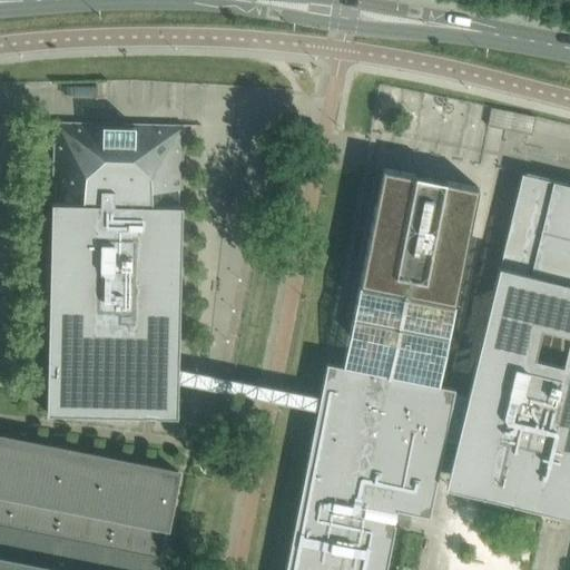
[(184,125),(53,121),(52,186),(53,186),(53,187),(56,187),(55,202),(51,202),(47,412),(177,415),(177,393),(177,392),(177,391),(177,390),(176,387),(175,386),(174,385),(173,384),(172,383),(169,382),(160,381),(164,365),(167,351),(178,351),(182,204),(178,204),(178,189),(180,189),(183,189),(184,125)]
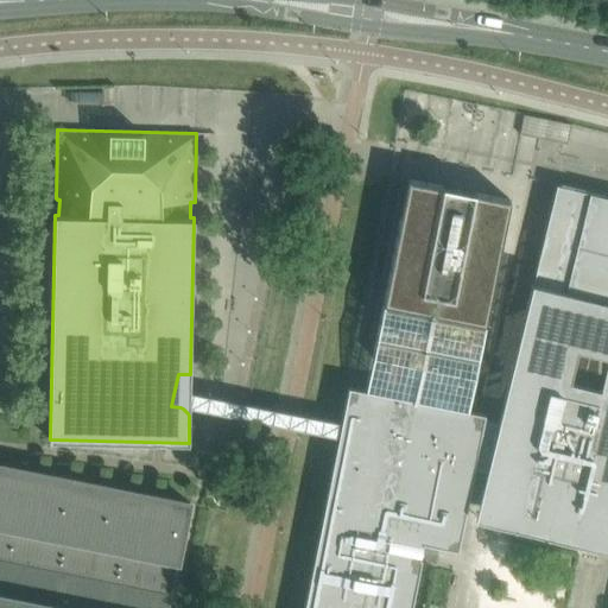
[(407,179),(366,390),(468,413),(510,200),(466,191),(449,188),(407,179)]
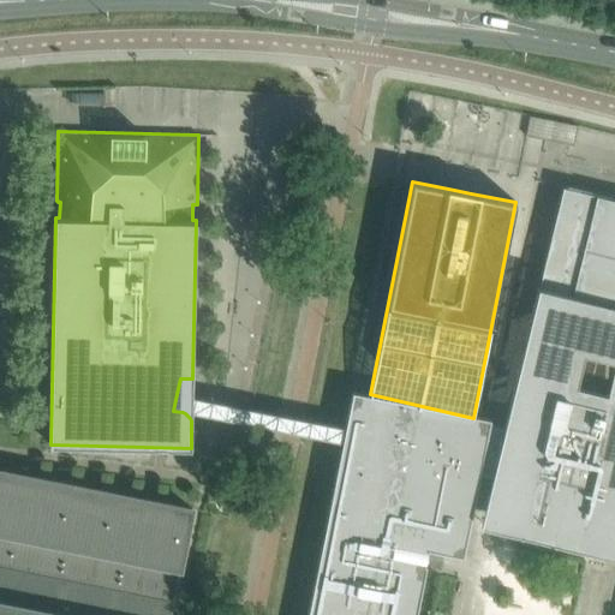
[(308,614),(416,614),(425,568),(427,563),(425,563),(428,549),(464,556),(481,472),(490,473),(481,524),(519,533),(614,556),(614,198),(562,186),(562,187),(542,270),(542,272),(538,286),(509,406),(511,407),(518,422),(517,429),(475,418),(473,418),(370,394),(368,394),(352,390),(345,428),(342,441),(308,614)]
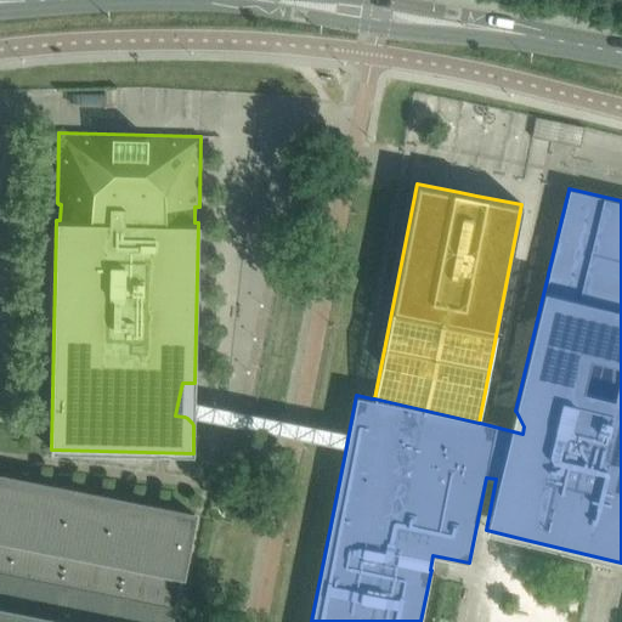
[(179,399),(191,402),(194,383),(182,383),(179,399)]
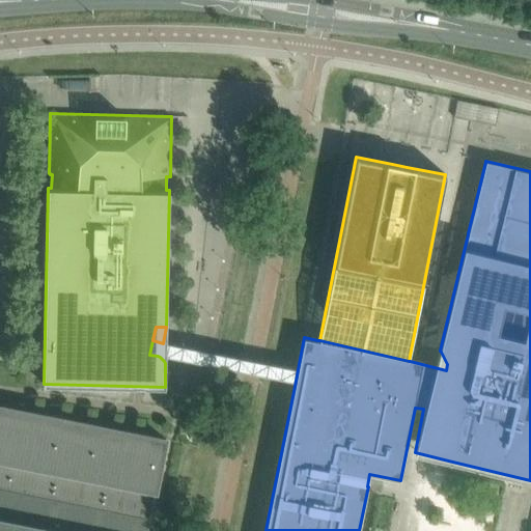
[(298,370),(301,354),(256,345),(166,327),(163,343),(253,361),(298,370)]
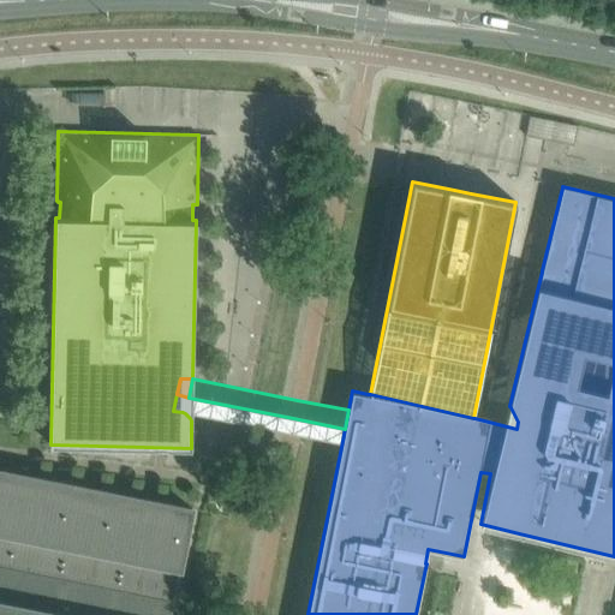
[(0,614),(169,614),(191,508),(0,470),(0,614)]
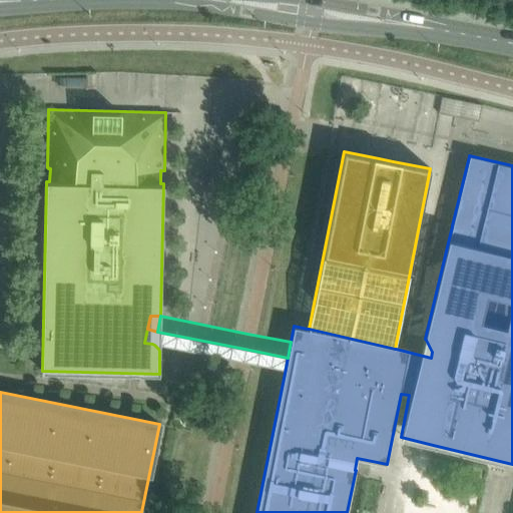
All buildings are outlined.
